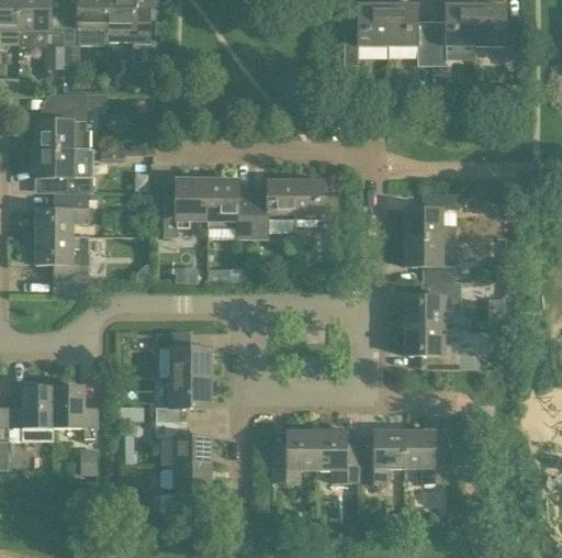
[(0,0),(0,47),(2,47),(6,44),(18,44),(18,0),(0,0)]
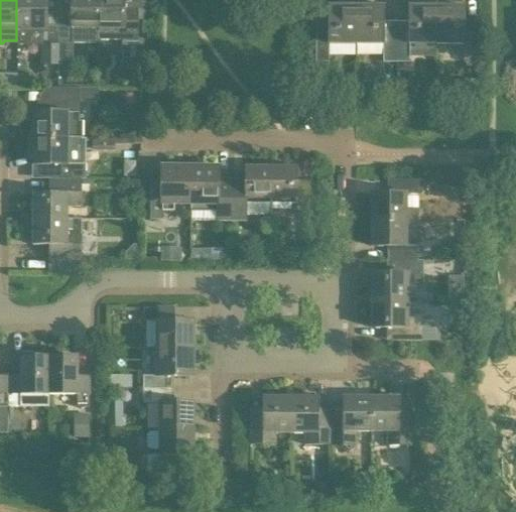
[(45,10),(44,0),(16,0),(16,40),(56,40),(56,10),(45,10)]
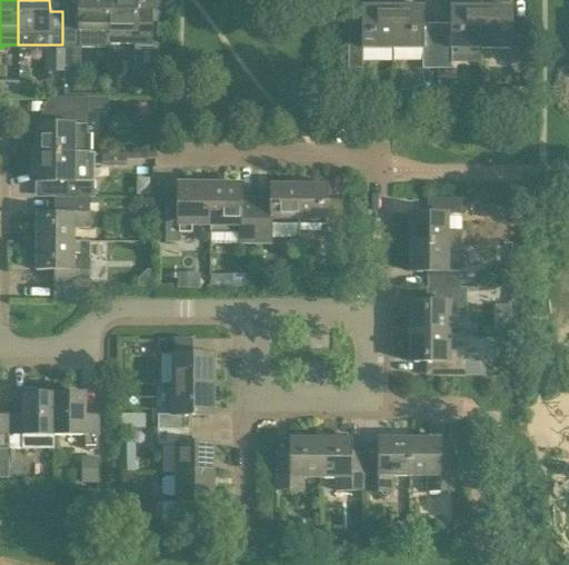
[(107,45),(107,0),(78,0),(78,11),(62,11),(62,45),(107,45)]
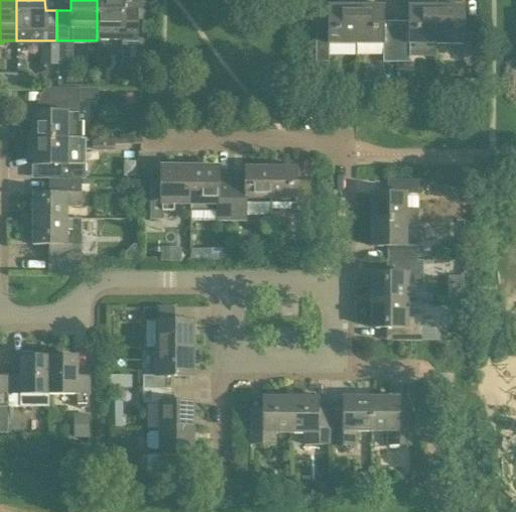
[(97,0),(97,40),(98,40),(98,42),(103,42),(103,37),(121,37),(120,64),(142,64),(142,37),(138,37),(137,7),(124,7),(123,0),(97,0)]
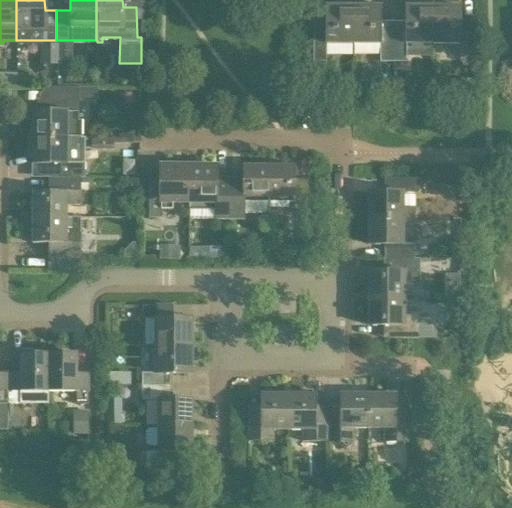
[(352,41),(351,3),(323,3),(323,29),(312,29),(312,59),(325,59),(325,41),(352,41)]
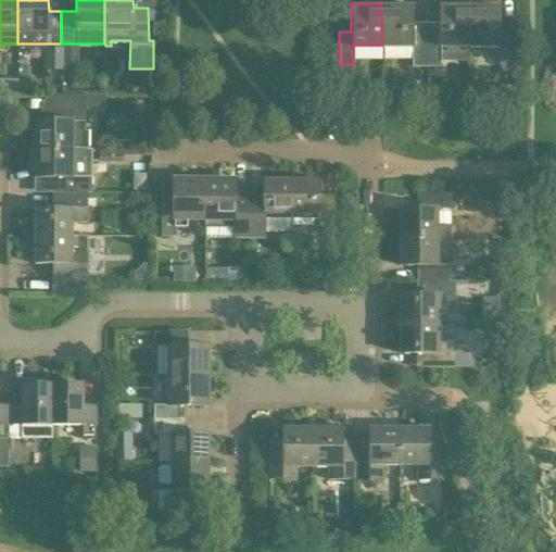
[(381,3),(382,45),(412,45),(413,63),(426,63),(426,32),(412,32),(413,3),(381,3)]
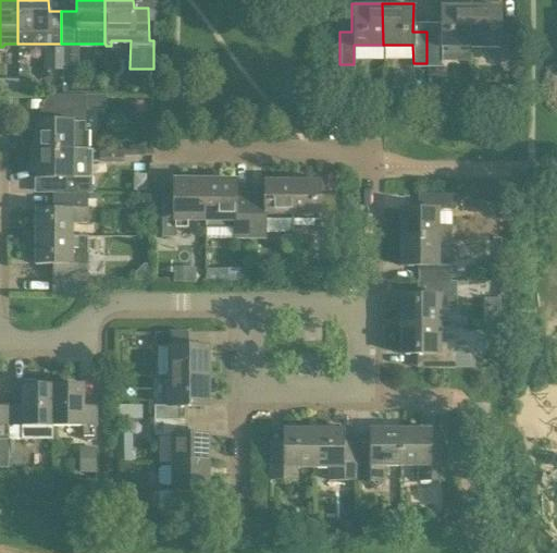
[(470,45),(470,3),(438,3),(438,32),(426,32),(426,63),(441,62),(441,45),(470,45)]
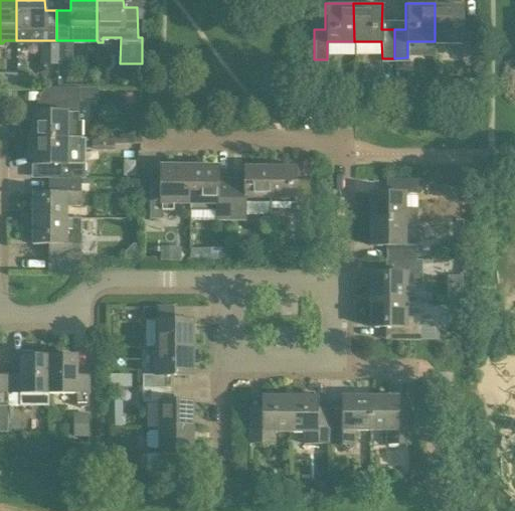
[(435,3),(435,41),(463,41),(462,59),(476,59),(476,29),(463,29),(463,3),(435,3)]
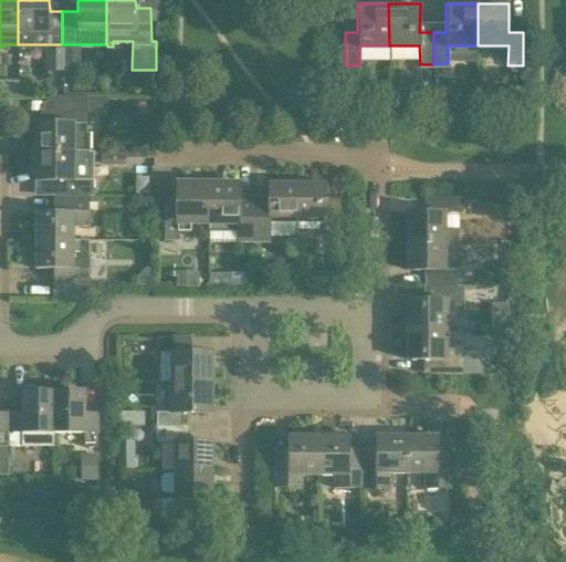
[(35,120),(35,148),(90,148),(90,129),(86,128),(86,93),(55,93),(55,120),(35,120)]
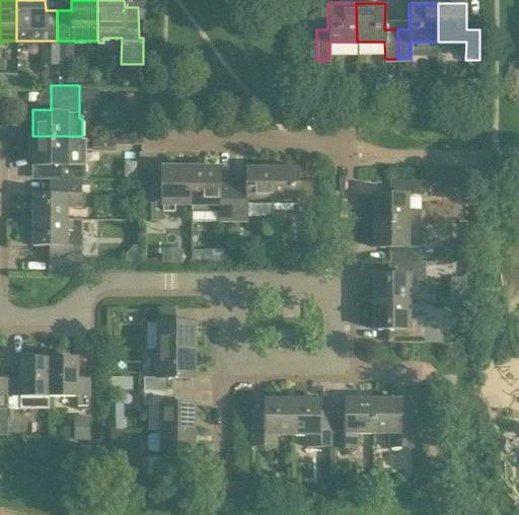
[(28,153),(32,153),(32,163),(64,163),(64,177),(85,177),(85,176),(85,162),(74,162),(74,146),(82,146),(82,136),(32,136),(32,137),(28,137),(28,153)]
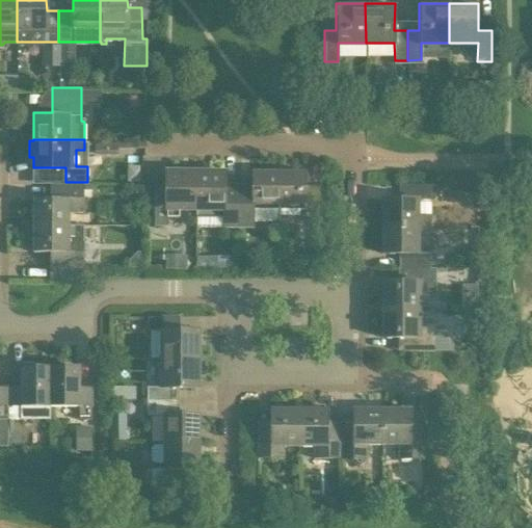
[(116,153),(116,140),(95,140),(95,153),(116,153)]
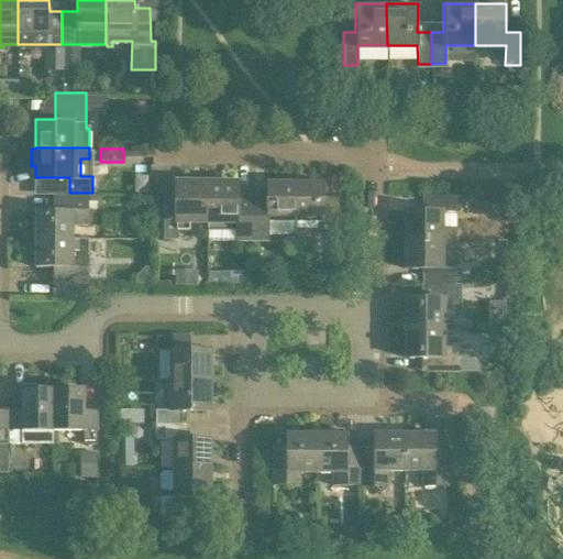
[(136,193),(150,193),(150,166),(136,166),(136,193)]
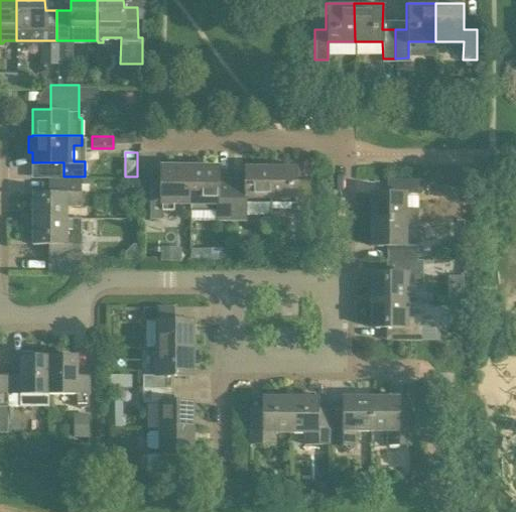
[(189,201),(189,164),(161,164),(161,177),(149,177),(149,217),(162,217),(162,208),(173,208),(173,201),(189,201)]
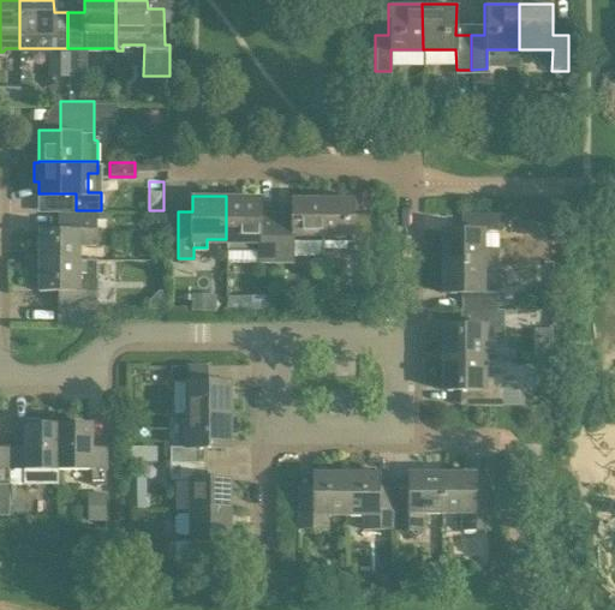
[(226,196),(226,239),(226,249),(257,249),(256,261),(274,261),(274,209),(260,209),(260,196),(226,196)]
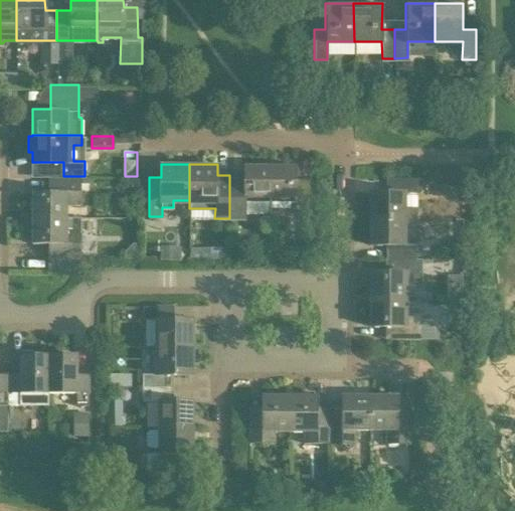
[(270,200),(270,164),(243,164),(243,175),(229,175),(229,218),(245,218),(245,200),(270,200)]
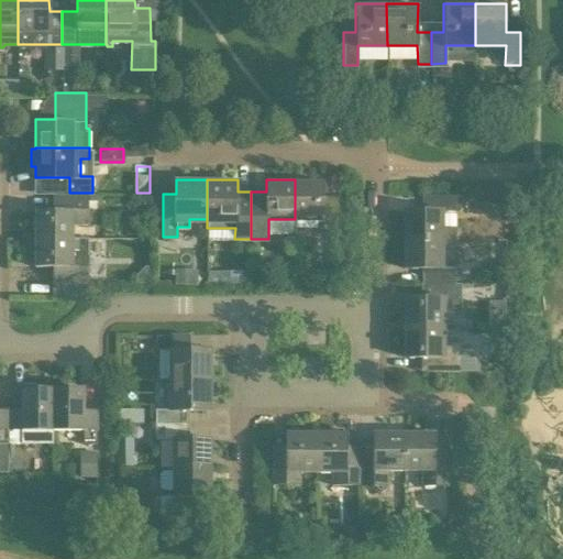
[(339,195),(323,195),(323,179),(295,179),(295,219),(317,219),(317,226),(339,226),(339,195)]
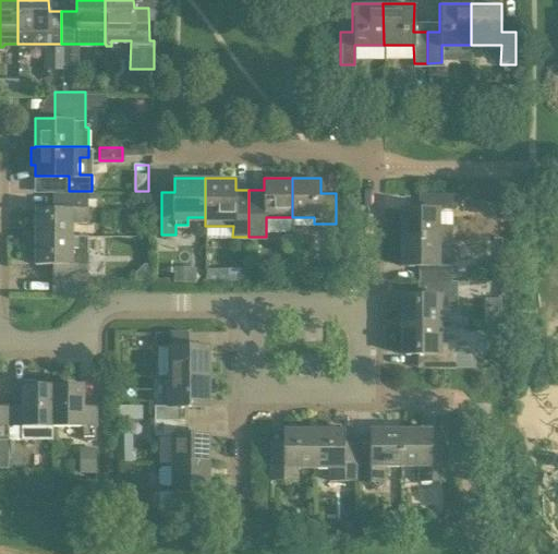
[(35,206),(35,233),(73,233),(73,220),(91,220),(91,206),(87,206),(87,197),(95,197),(95,190),(92,190),(92,191),(69,191),(57,191),(57,206),(35,206)]
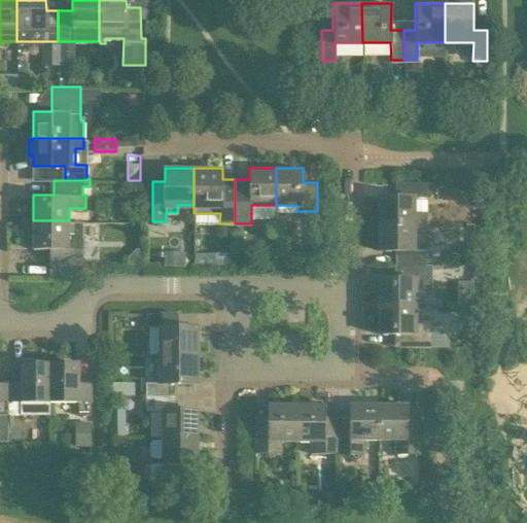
[(379,221),(414,221),(426,221),(426,211),(414,211),(414,196),(427,196),(441,183),(441,181),(394,180),(394,195),(379,195),(379,221)]
